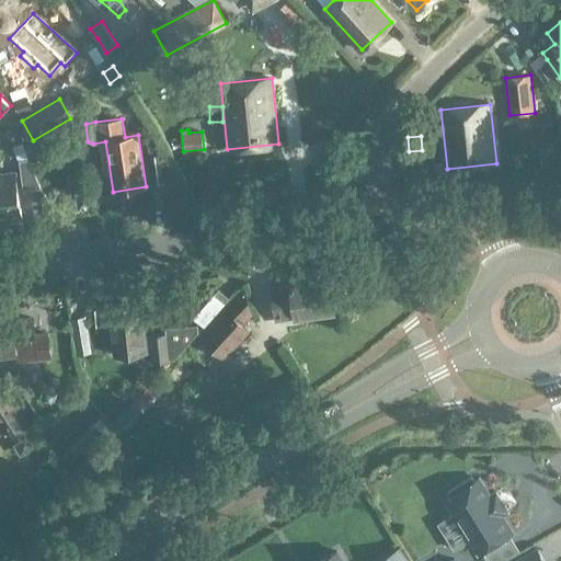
[(163,153),(147,156),(151,183),(168,181),(163,153)]
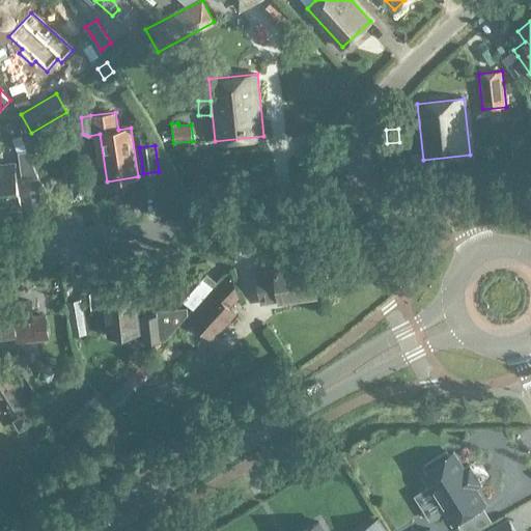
[(39,177),(28,149),(19,150),(23,179),(39,177)]
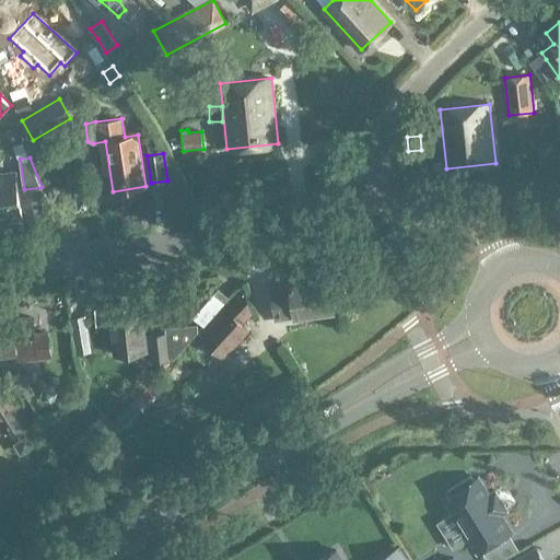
[(15,171),(0,173),(0,218),(22,214),(15,171)]
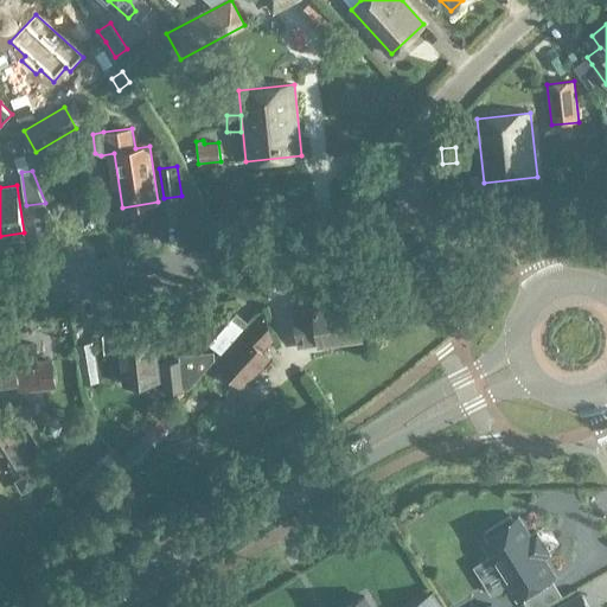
[(299,344),(363,336),(358,301),(295,311),(299,344)]
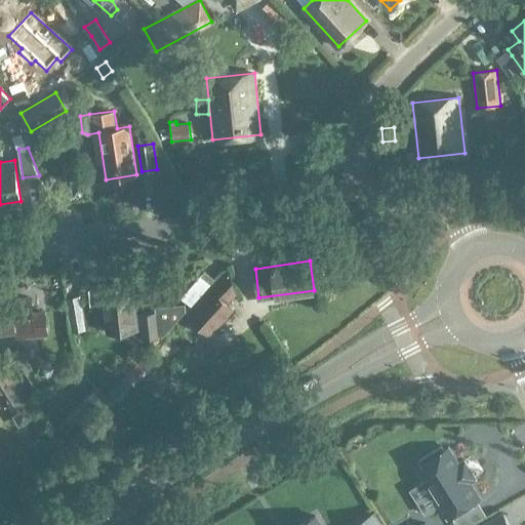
[(230,268),(187,315),(210,336),(235,309),(228,303),(238,292),(237,291),(230,268)]
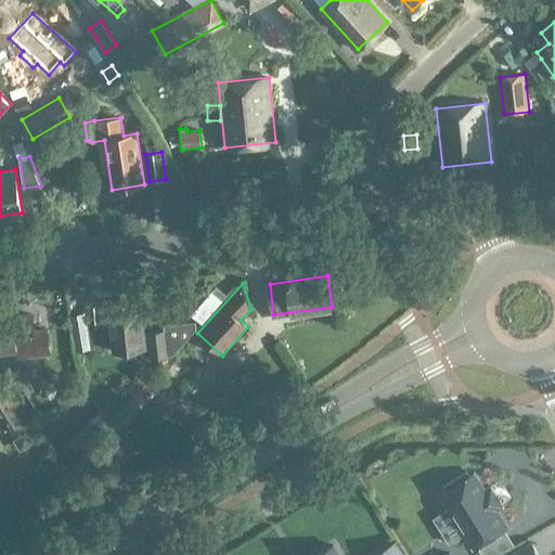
[(186,311),(202,323),(222,299),(208,287),(186,311)]
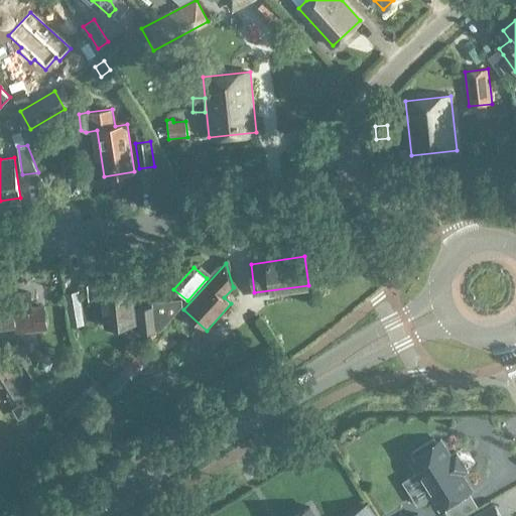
[(138,307),(133,308),(132,300),(129,274),(100,277),(101,282),(87,283),(89,299),(103,297),(106,327),(138,324),(139,333),(157,331),(157,330),(162,330),(183,307),(182,298),(154,301),(154,305),(138,307)]
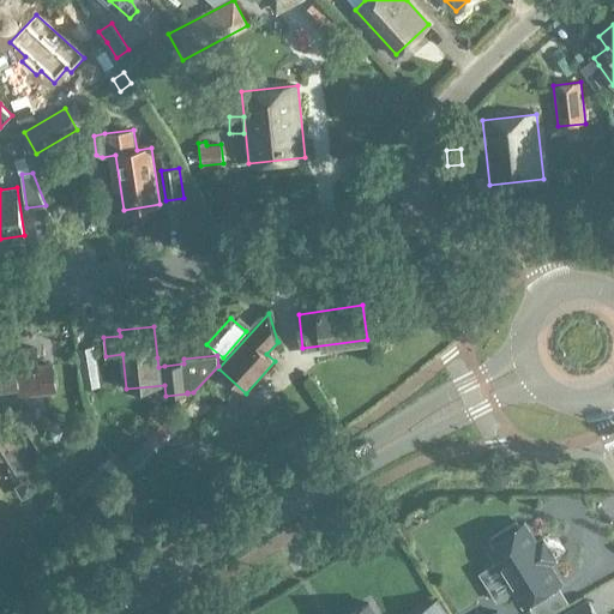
[(52,365),(37,367),(35,347),(0,350),(0,386),(38,383),(40,391),(54,390),(52,365)]
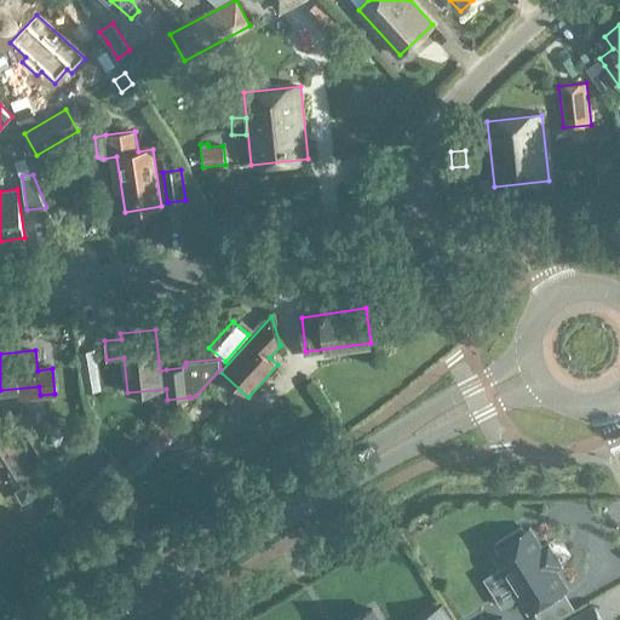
[(164,438),(178,429),(171,418),(155,428),(164,438)]
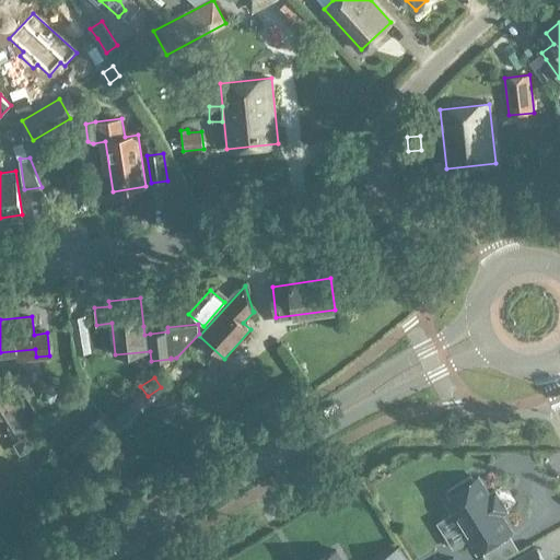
[(21,378),(13,384),(32,412),(39,408),(21,378)]
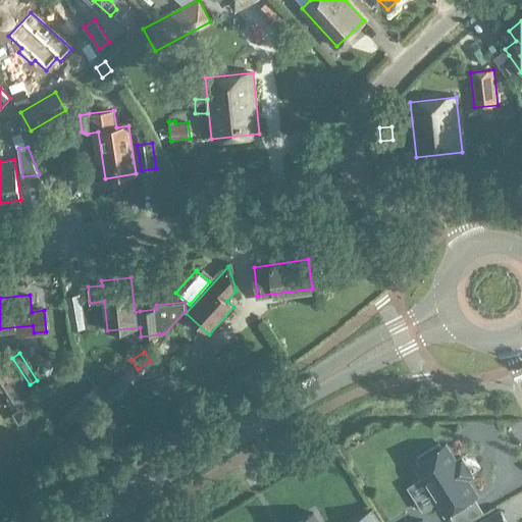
[(3,375),(0,377),(0,387),(13,408),(31,397),(16,375),(15,376),(11,370),(3,375)]
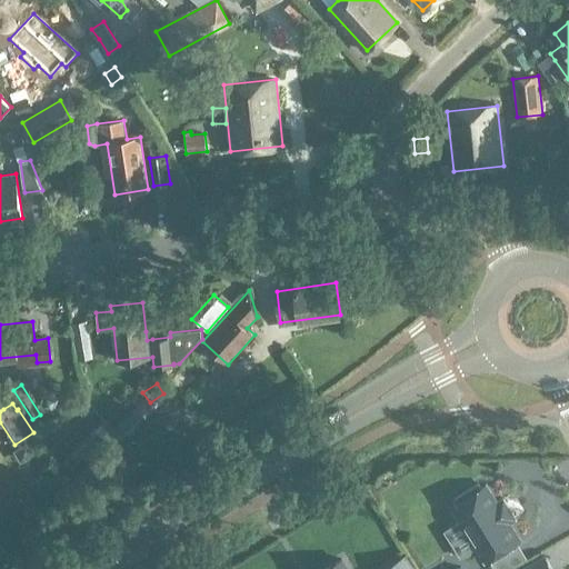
[(117,442),(132,423),(122,416),(107,435),(117,442)]
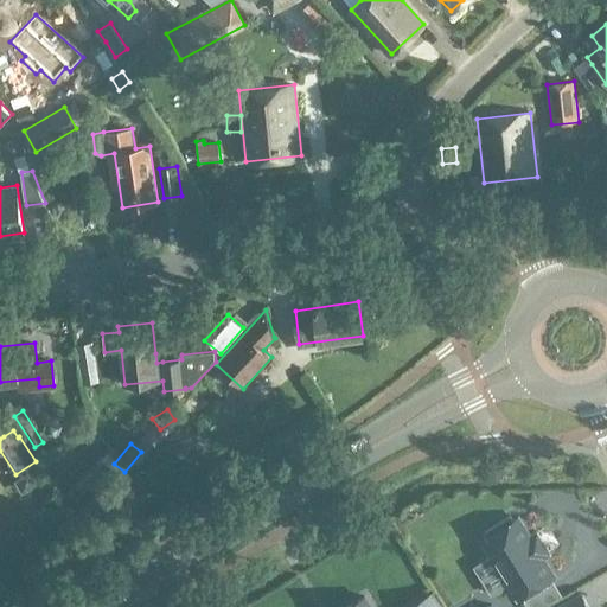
[(489,537),(483,541),(517,598),(554,574),(542,556),(549,553),(536,532),(530,536),(518,518),(513,522),(510,516),(485,531),(489,537)]
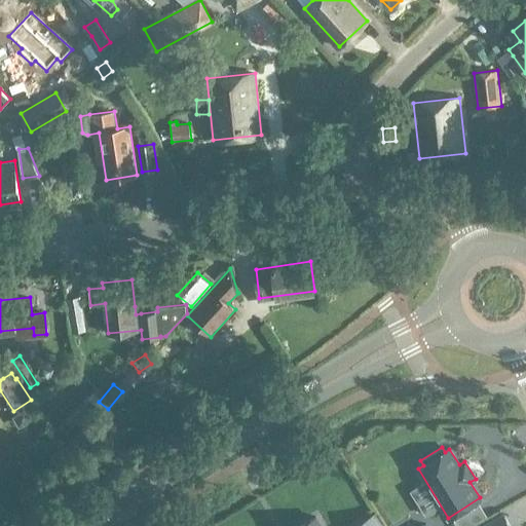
[(380,525),(373,514),(353,525),(380,525)]
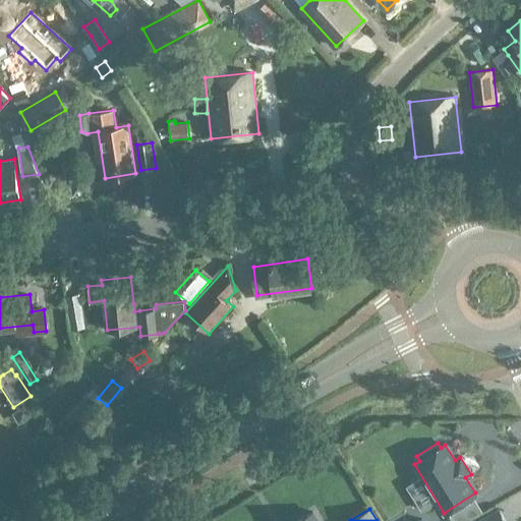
[(505,520),(498,509),(476,520),(505,520)]
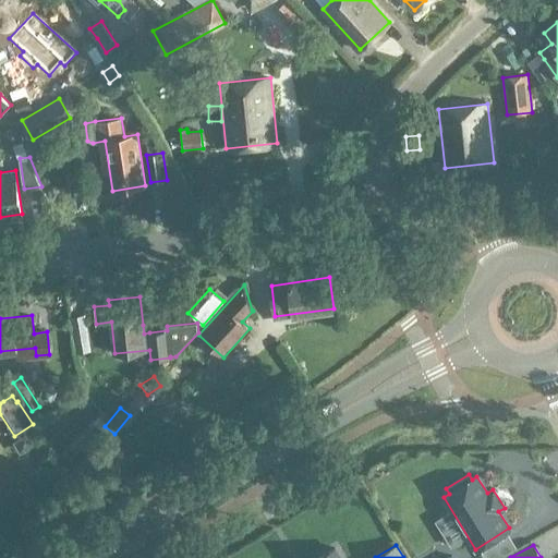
[(340,557),(335,548),(317,557),(340,557)]
